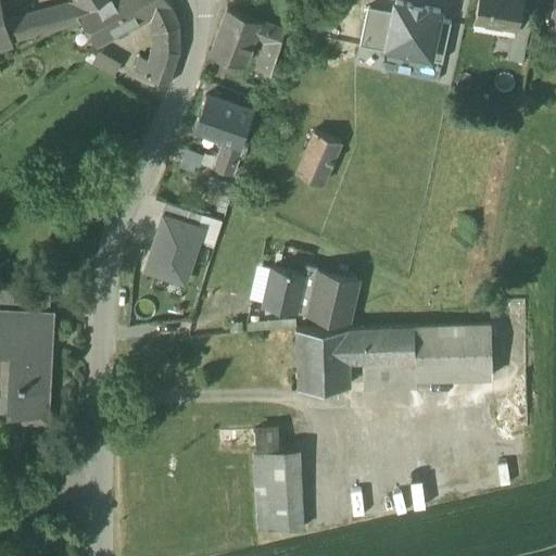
[(80,13),(84,11),(76,0),(73,4),(5,23),(10,41),(79,23),(78,14),(80,13)]
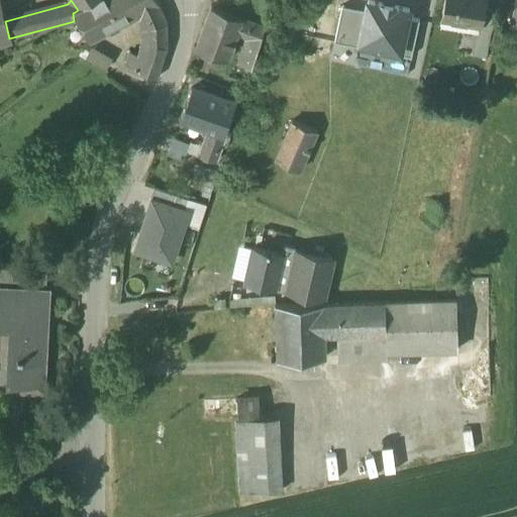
[(71,0),(78,10),(96,0),(71,0)]
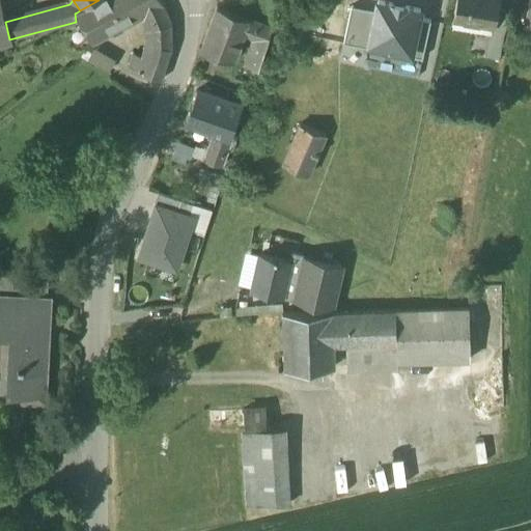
[(92,43),(121,27),(107,0),(99,0),(80,10),(77,12),(92,43)]
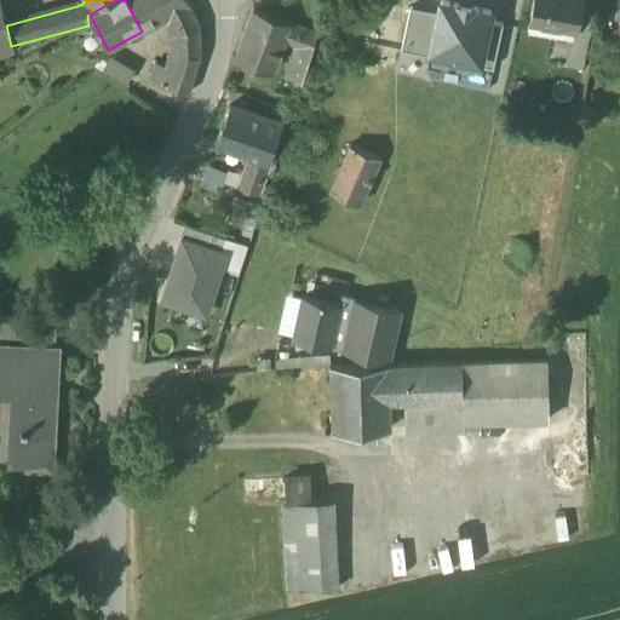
[(185,0),(125,0),(142,32),(170,17),(190,6),(185,0)]
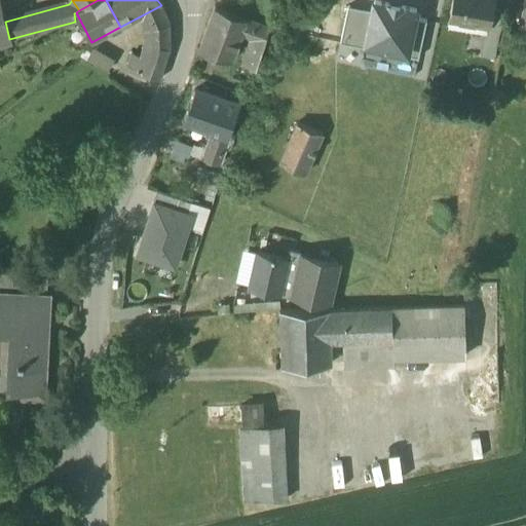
[(372,10),(365,42),(405,51),(407,51),(414,17),(416,9),(374,0),(372,10)]
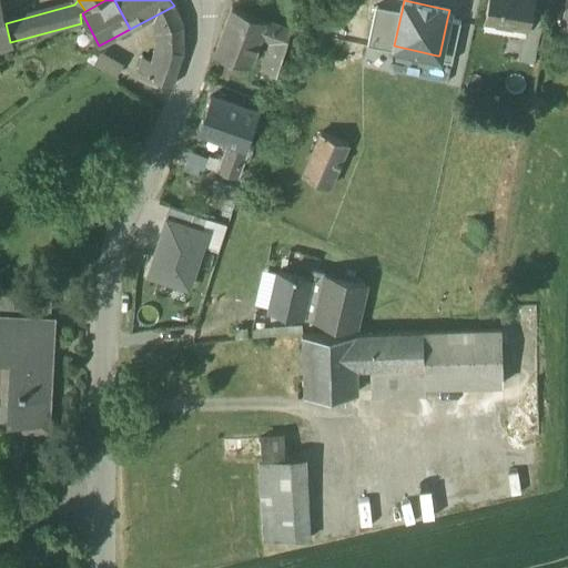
[(488,0),(486,19),(506,23),(526,27),(528,28),(531,9),(533,0),(488,0)]
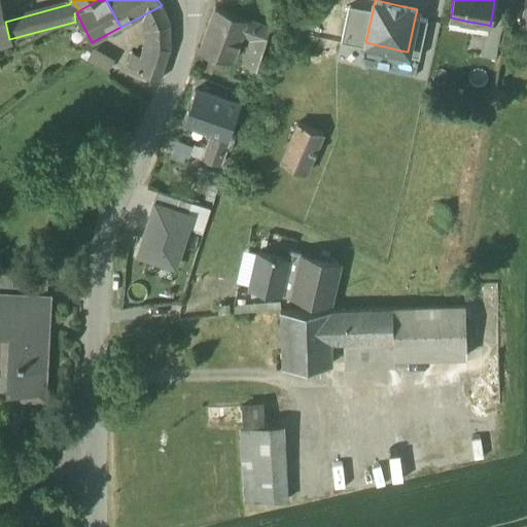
[(128,67),(159,81),(170,49),(170,24),(162,5),(144,14),(149,28),(148,46),(144,61),(133,56),(128,67)]
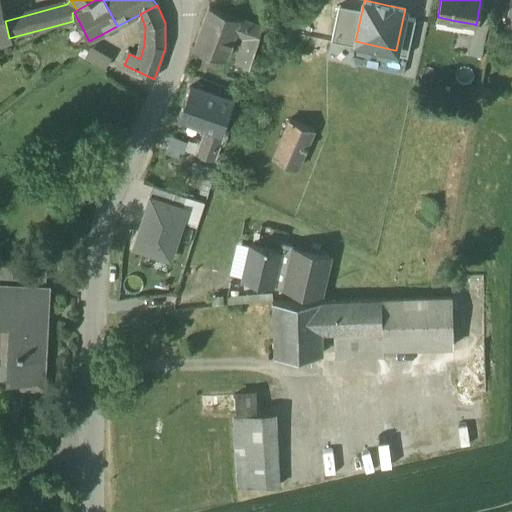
[(355,41),(362,10),(338,5),(331,40),(354,45),(355,41)]
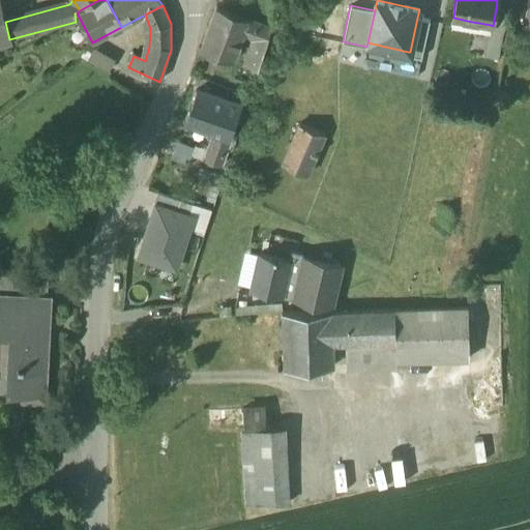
[(0,43),(8,41),(0,7),(0,43)]
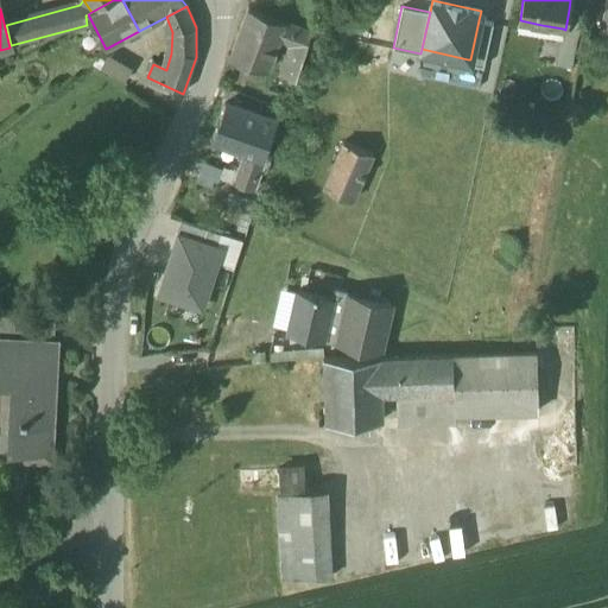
[(230,56),(267,70),(279,40),(285,21),(248,8),(230,56)]
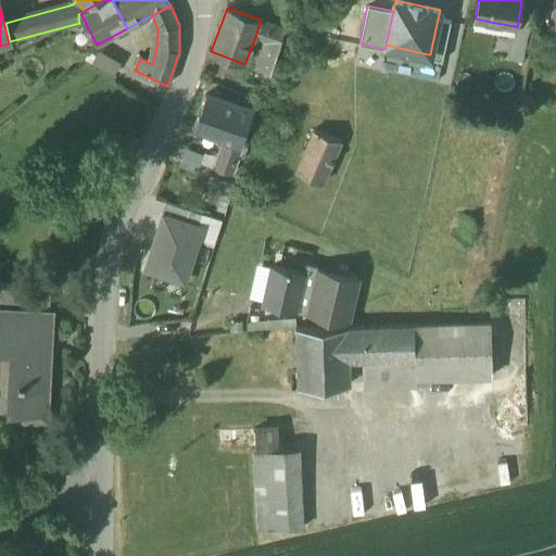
[(515,26),(514,32),(528,34),(529,34),(533,11),(520,9),(517,27),(515,26)]
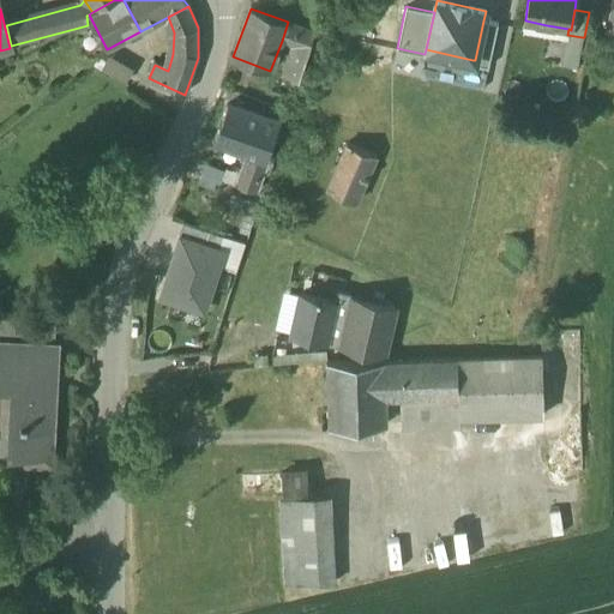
[(475,60),(473,60),(471,65),(488,68),(498,24),(483,20),(475,60)]
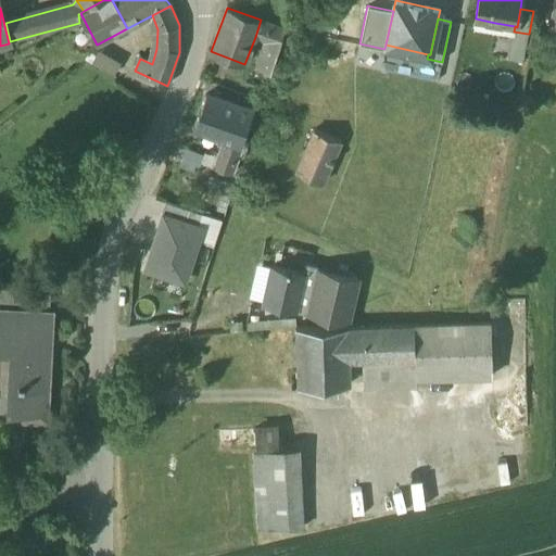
[(493,33),(495,23),(476,19),(474,29),(493,33)]
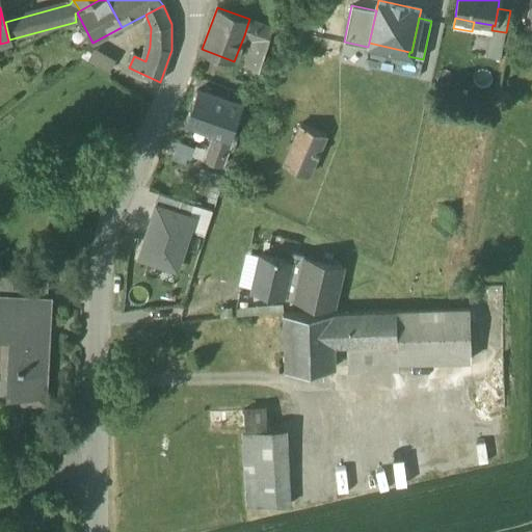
[(244,64),(260,70),(270,36),(269,35),(272,27),(249,19),(244,35),(254,38),(244,64)]
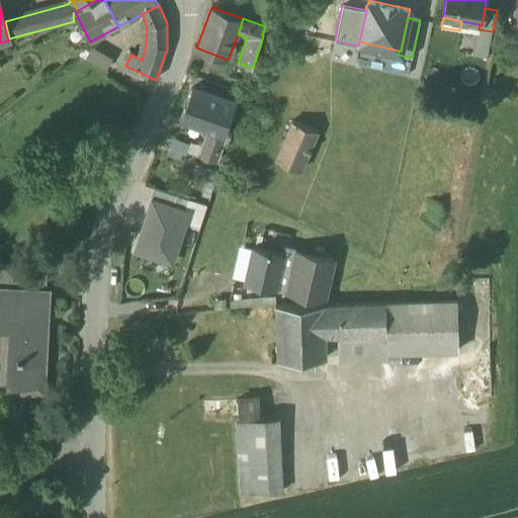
[(461,21),(459,30),(478,34),(479,28),(479,29),(480,24),(461,21)]
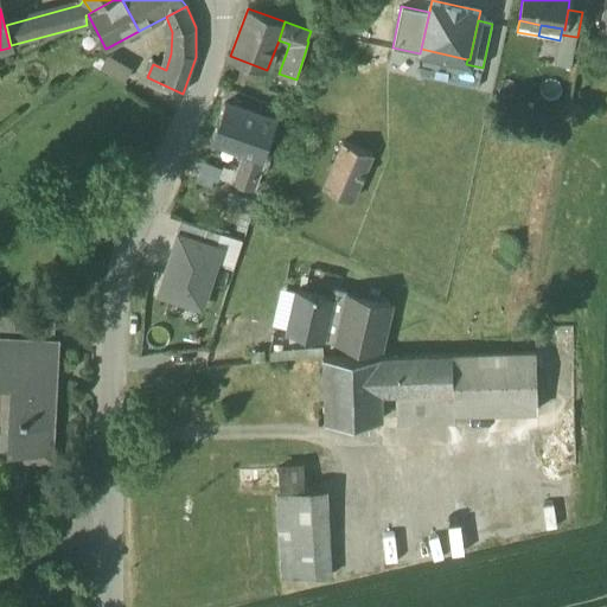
[(572,65),(576,37),(561,34),(561,33),(560,40),(555,62),(572,65)]
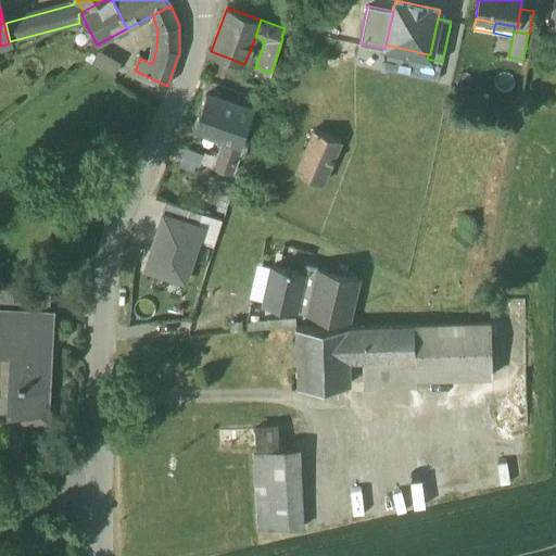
[(194,129),(224,139),(228,128),(214,124),(222,101),(205,96),(194,129)]
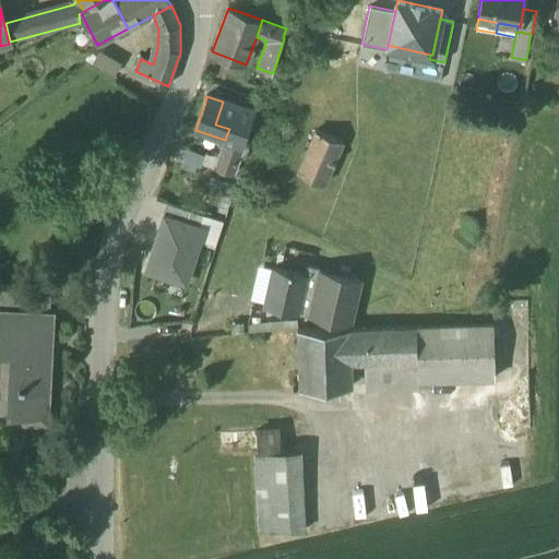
[(229,129),(225,140),(242,145),(253,113),(223,102),(215,125),(229,129)]
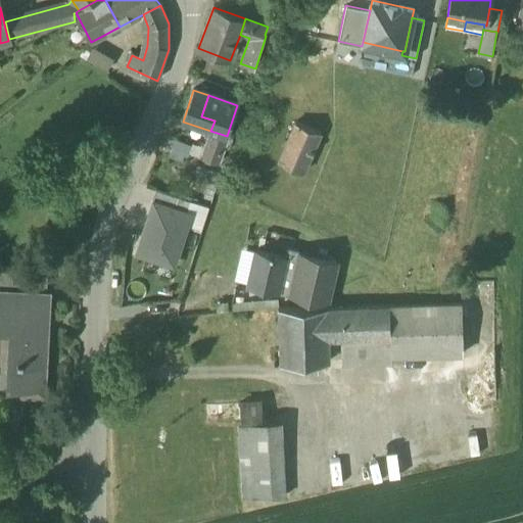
[(278,162),(302,173),(320,133),(295,123),(278,162)]
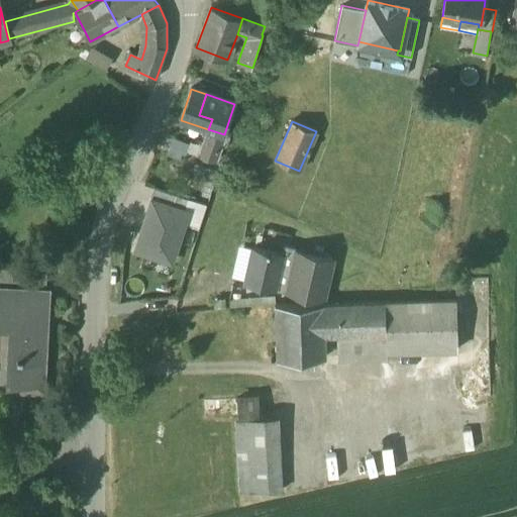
[(214,163),(220,145),(224,134),(208,129),(199,157),(214,163)]
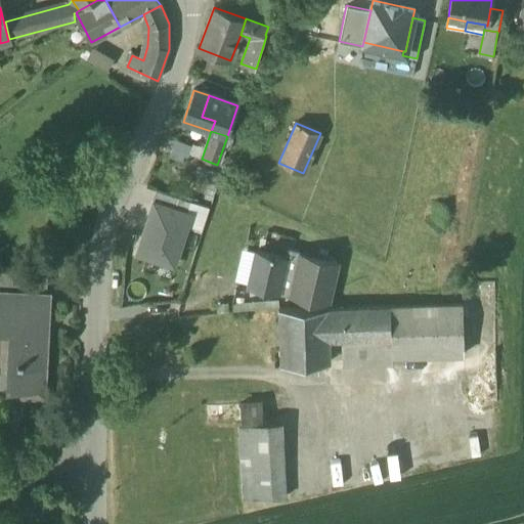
[(232,138),(227,136),(223,147),(229,149),(232,138)]
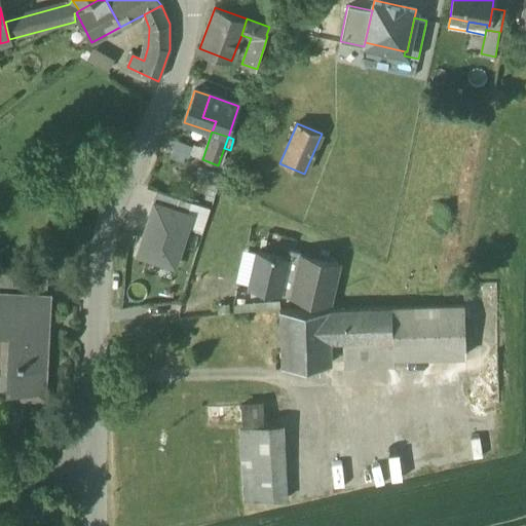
[(187,216),(191,203),(156,192),(152,204),(154,205),(187,216)]
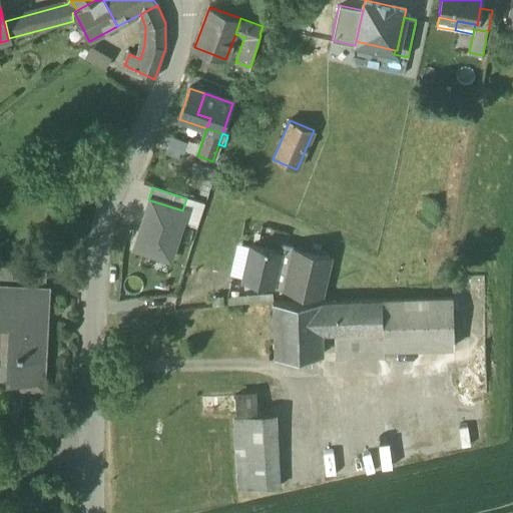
[(134,250),(169,263),(186,211),(182,210),(150,200),(134,250)]
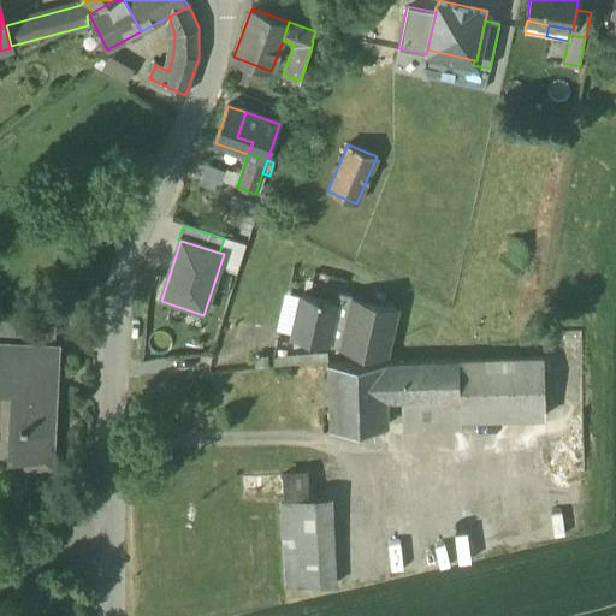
[(292,338),(329,347),(332,330),(338,304),(302,296),(292,338)]
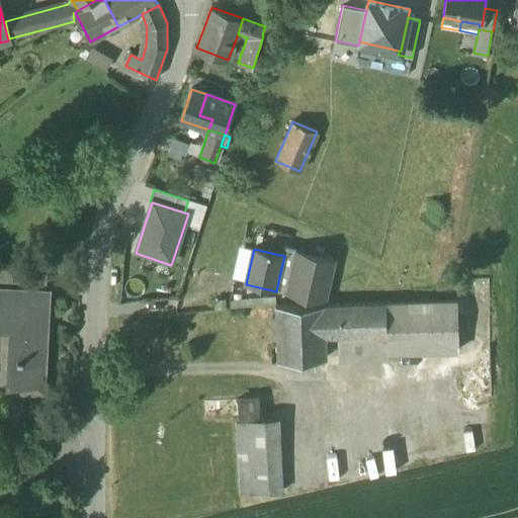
[(299,252),(293,280),(306,283),(312,255),(299,252)]
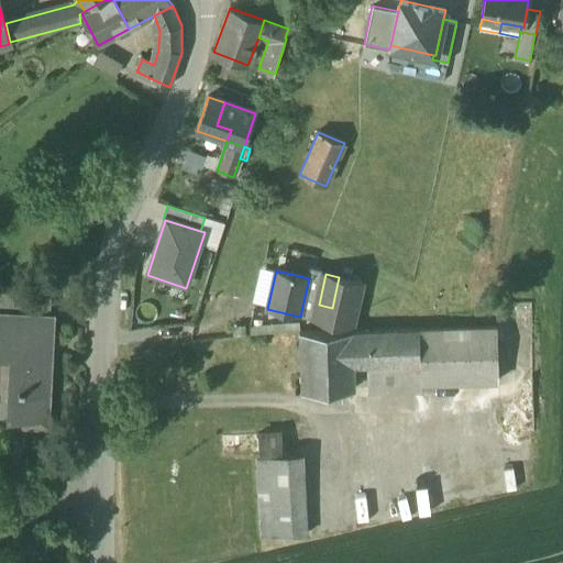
[(364,283),(339,277),(332,308),(329,322),(353,328),(354,323),(364,283)]
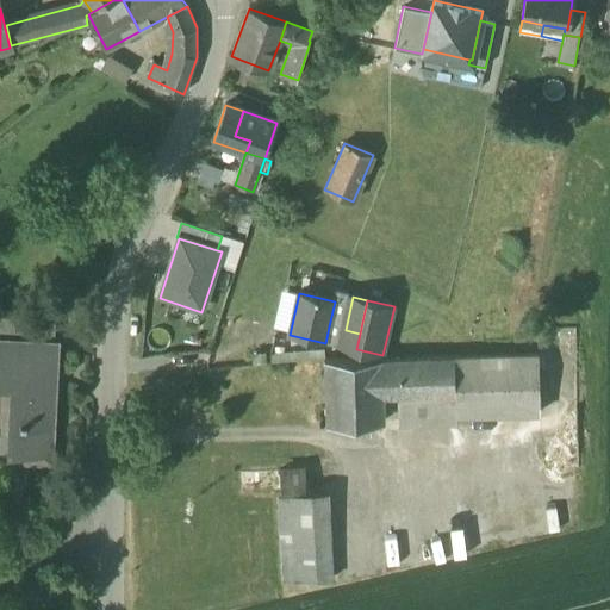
[(0,393),(0,394),(12,384),(0,383),(0,312),(32,315),(31,349),(55,340),(57,309),(0,306),(0,393)]
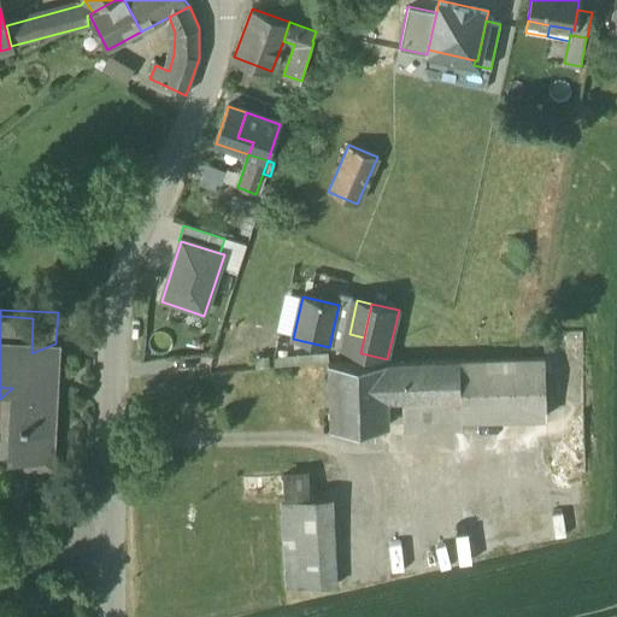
[(0,352),(31,353),(33,318),(0,316),(0,352)]
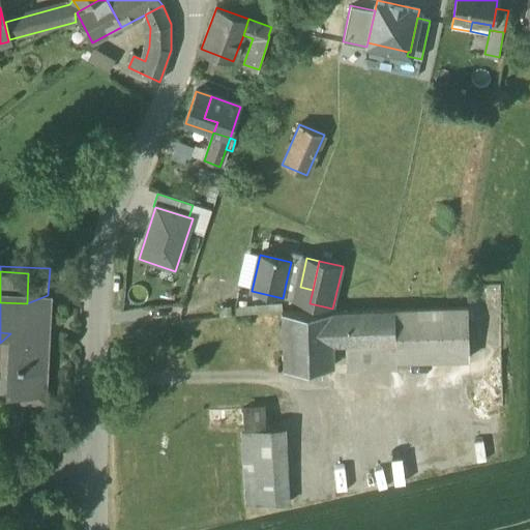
[(310,303),(313,290),(300,287),(286,284),(283,298),(310,303)]
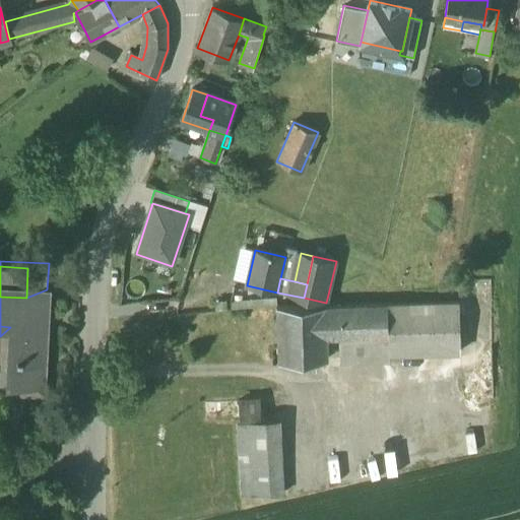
[(7,386),(10,327),(0,336),(0,335),(0,395),(47,397),(52,289),(47,289),(26,298),(43,299),(39,388),(7,386)]
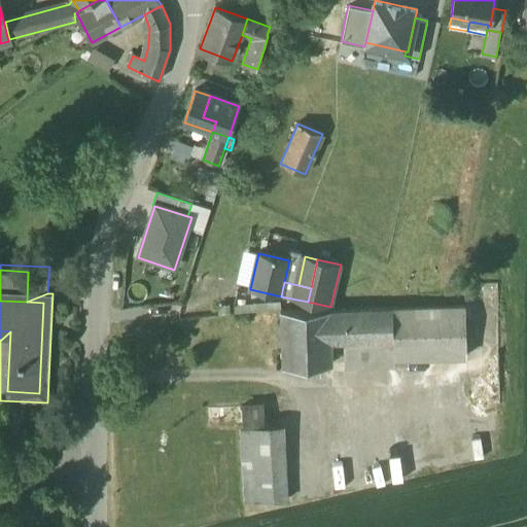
[(7,391),(39,393),(43,303),(27,302),(0,301),(0,330),(10,331),(7,391)]
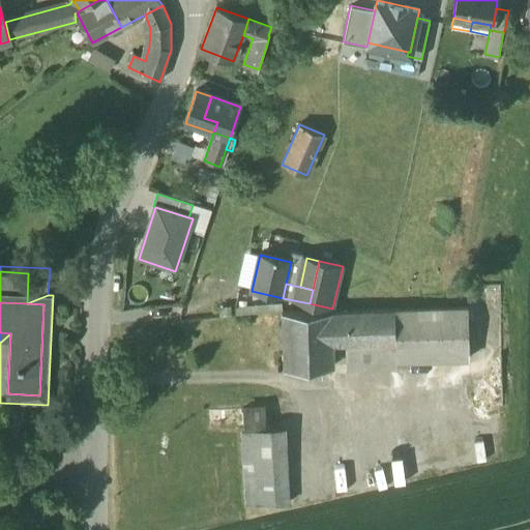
[(345,336),(346,371),(398,369),(398,362),(469,360),(468,308),(394,312),(332,313),(332,337),(345,336)]
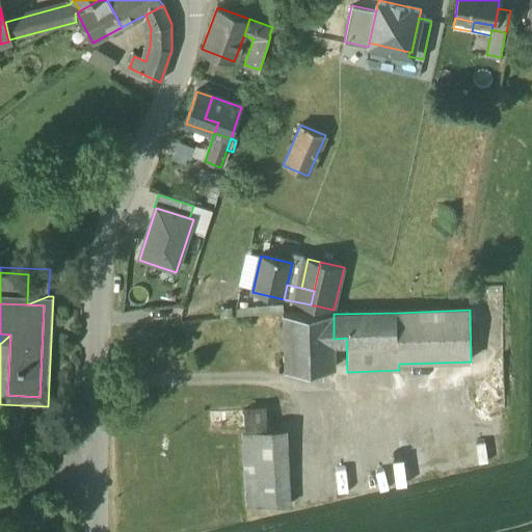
[(283,315),(285,373),(335,371),(334,339),(334,314),(283,315)]
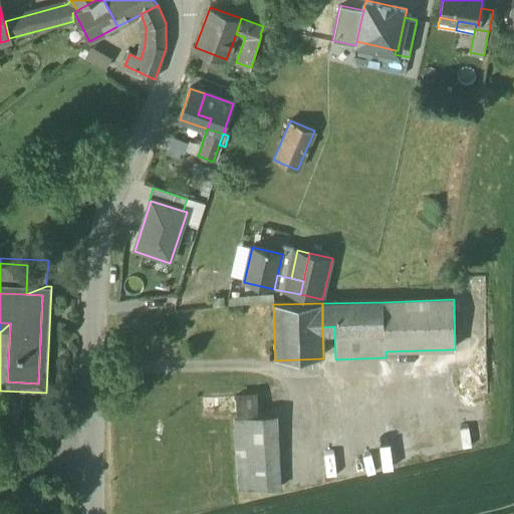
[(256,399),(236,401),(237,419),(257,418),(256,399)]
